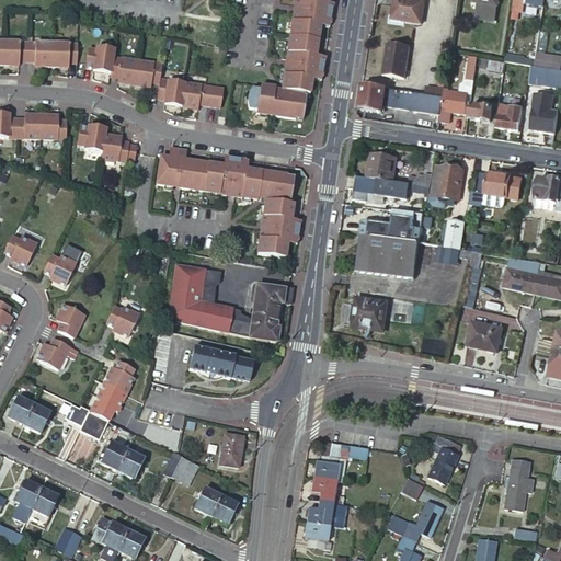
[(293,38),(323,43),(325,29),(323,27),(323,23),(334,25),(338,6),(327,4),(327,0),(298,0),(298,8),(313,10),(312,18),(297,15),(293,38)]
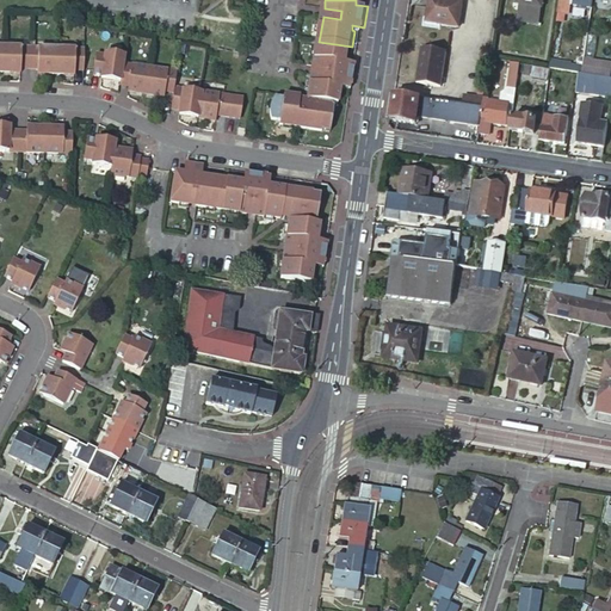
[(449,0),(429,0),(425,23),(458,28),(462,2),(449,0)]
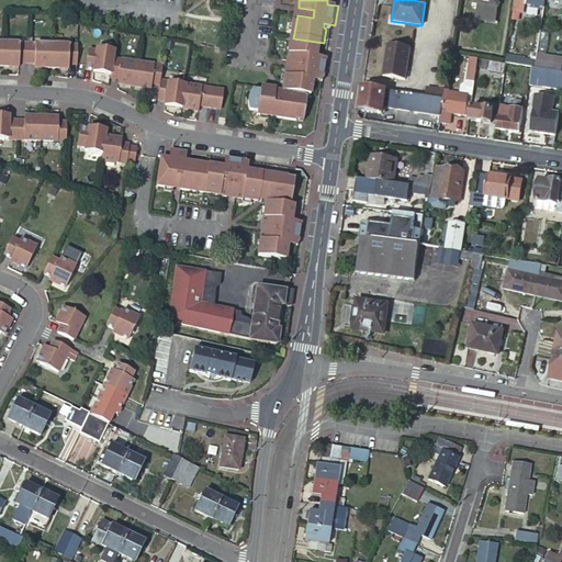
[(497,7),(476,3),(474,19),(495,22),(497,7)]
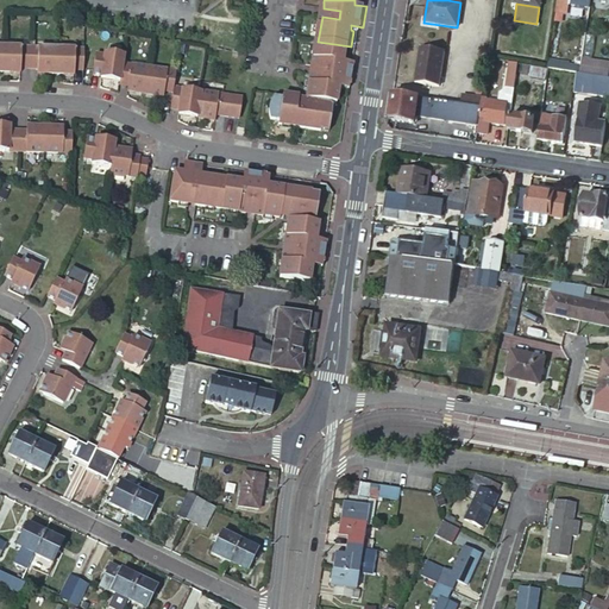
[(324,8),(322,17),(339,19),(340,11),(324,8)]
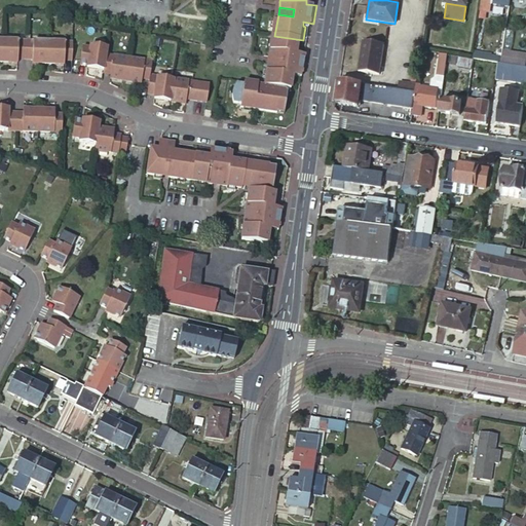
[(303,40),(274,36),(271,58),(286,60),(285,66),(270,64),(266,86),(265,100),(258,99),(260,85),(260,83),(247,81),(247,84),(239,83),(237,85),(237,86),(236,87),(236,88),(235,90),(235,91),(234,94),(234,95),(234,96),(234,98),(234,99),(235,101),(235,102),(235,103),(236,104),(243,105),(242,108),(279,114),(280,106),(287,107),(289,92),(288,92),(288,89),(295,90),(298,76),(295,76),(296,72),(305,74),(308,55),(301,54),(303,40)]
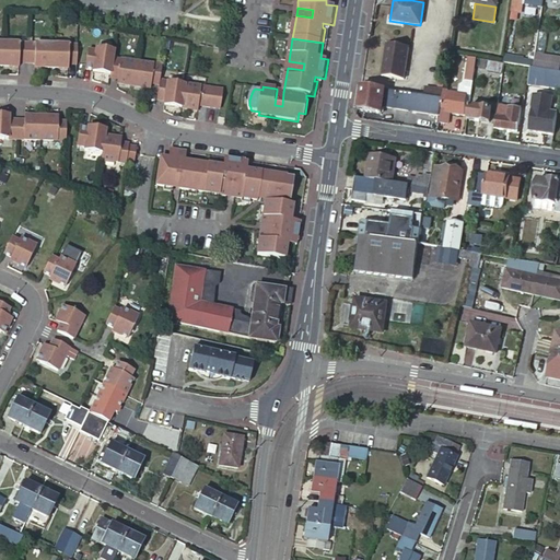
[(3,43),(3,67),(19,67),(19,61),(27,61),(27,43),(3,43)]
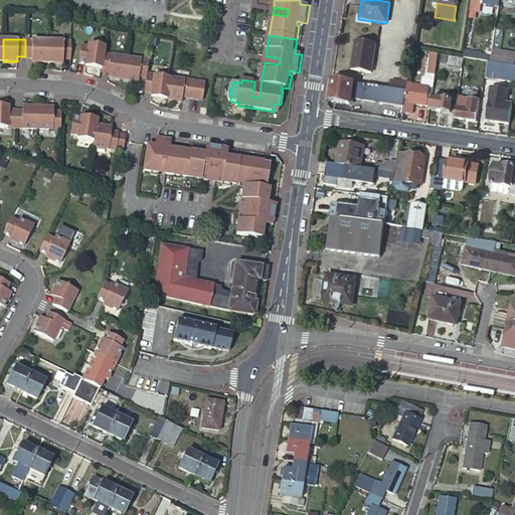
[(25,39),(25,56),(32,57),(32,62),(47,63),(48,40),(25,39)]
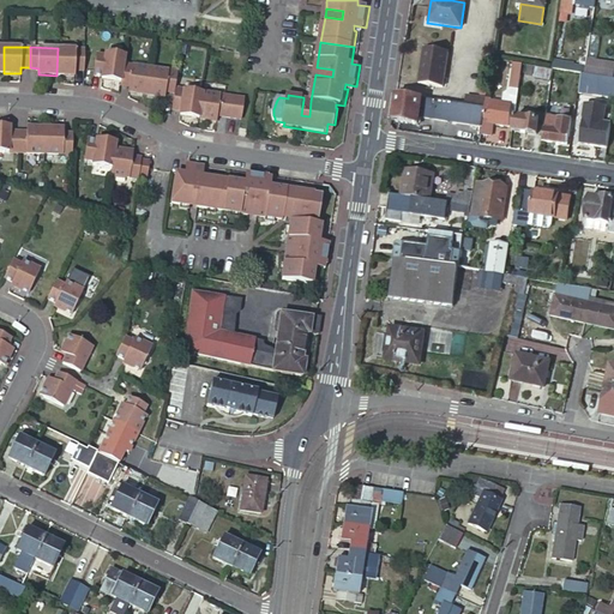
[(425,47),(417,83),(443,86),(449,50),(425,47)]
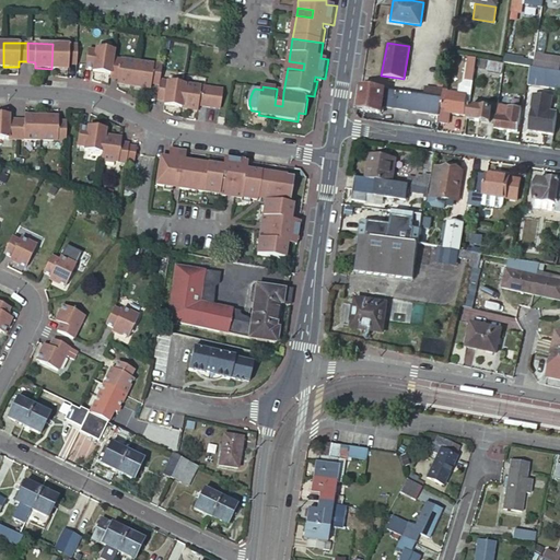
[(79,45),(53,44),(51,69),(69,69),(69,63),(78,63),(79,45)]
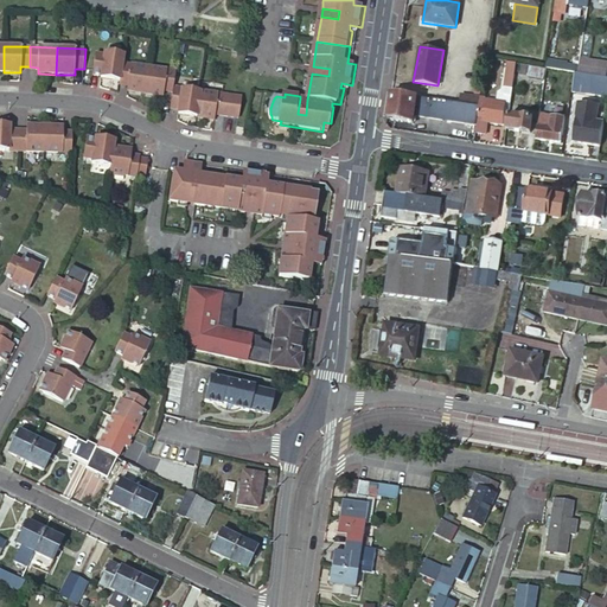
[(96,56),(94,76),(102,77),(102,80),(120,82),(122,65),(123,56),(104,53),(104,57),(96,56)]
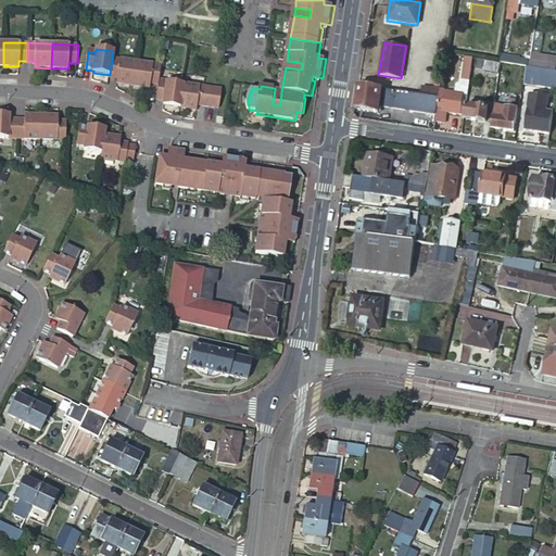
[(555,57),(533,53),(531,66),(543,67),(555,70),(555,67),(555,57)]
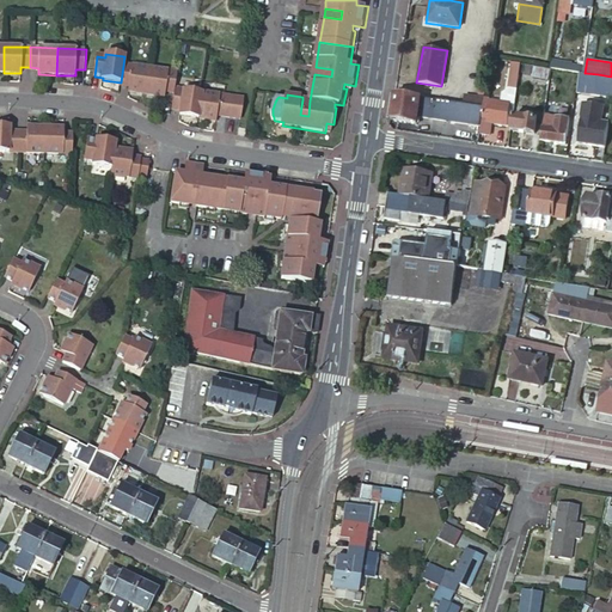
[(521,63),(512,62),(509,73),(519,74),(521,63)]
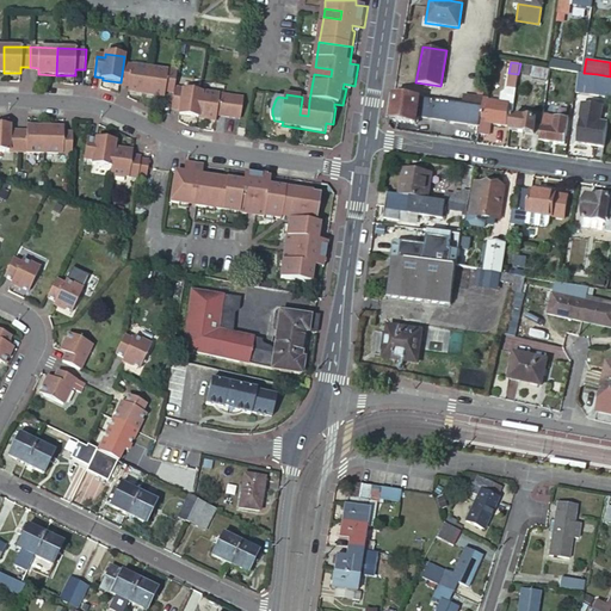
[(150,69),(123,66),(121,82),(121,86),(130,86),(129,93),(148,96),(150,69)]
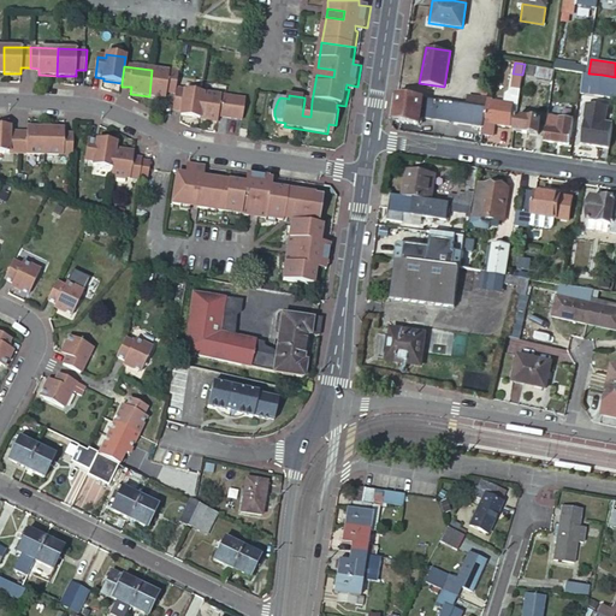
[(318,67),(317,75),(333,77),(335,70),(318,67)]
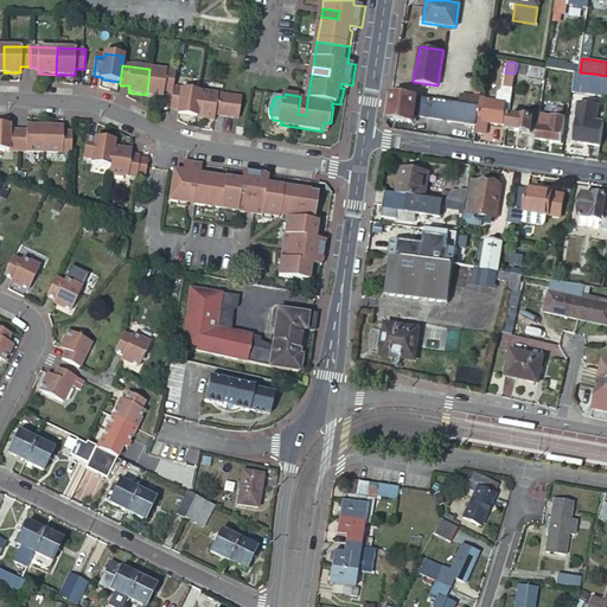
[(149,69),(147,95),(165,97),(166,90),(174,91),(176,87),(177,72),(149,69)]
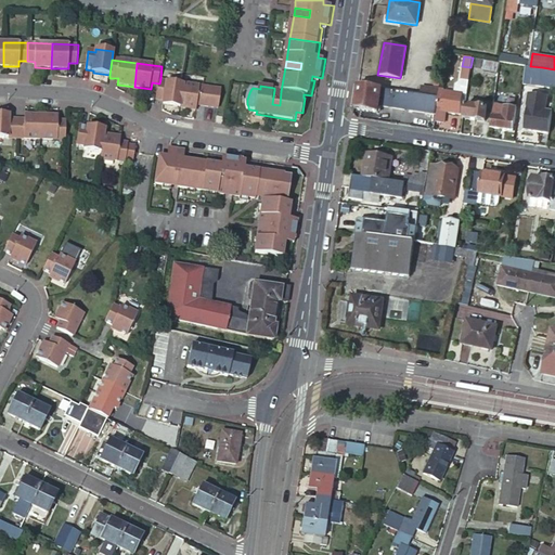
[(526,65),(524,81),(539,84),(542,67),(530,66),(526,65)]
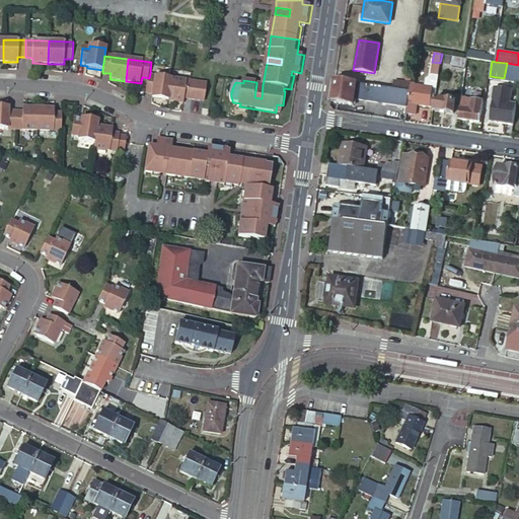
[(507,63),(504,78),(518,80),(518,65),(507,63)]
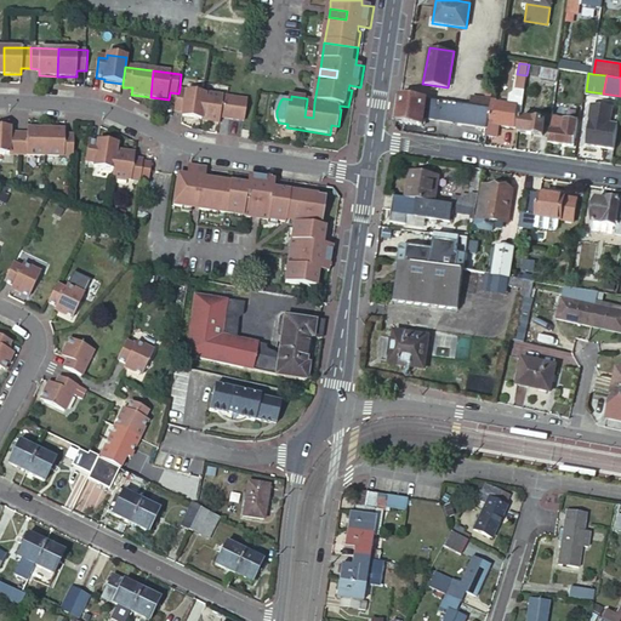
[(203,120),(208,93),(180,89),(178,93),(176,109),(184,112),(184,117),(203,120)]
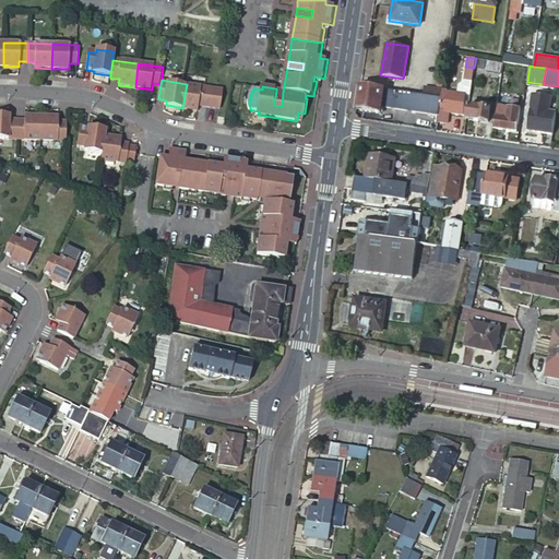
[(187,84),(182,108),(200,110),(200,106),(207,107),(210,98),(211,87),(187,84)]
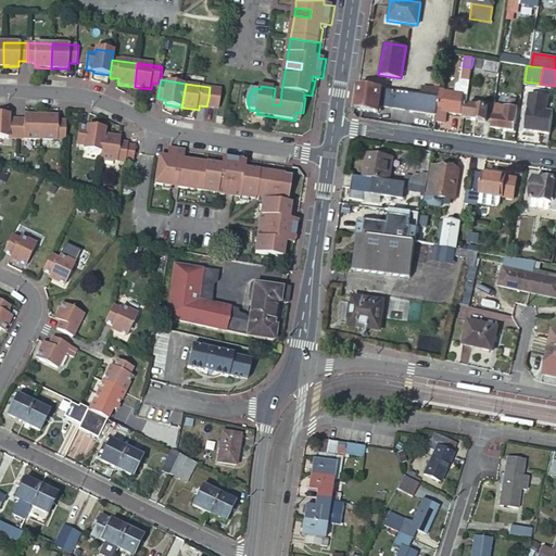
[(421,95),(434,96),(438,97),(440,88),(440,87),(422,84),(420,95),(421,95)]
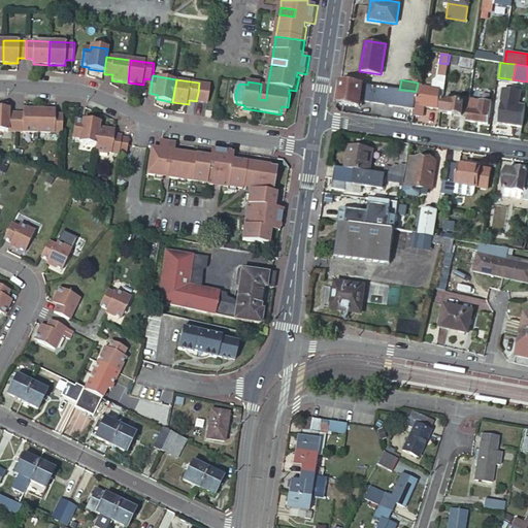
[(338,92),(336,103),(359,107),(360,101),(414,109),(414,103),(415,101),(415,100),(416,92),(413,91),(400,90),(399,90),(339,80),(338,92)]
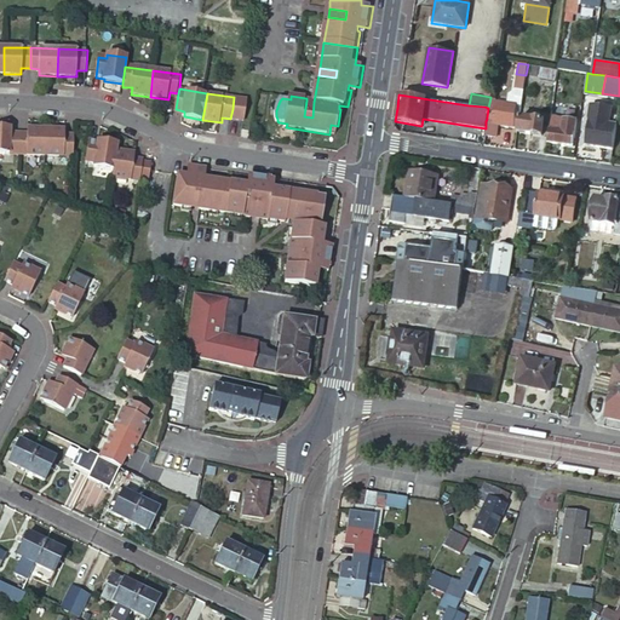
[(234,97),(233,109),(248,112),(250,99),(234,97)]
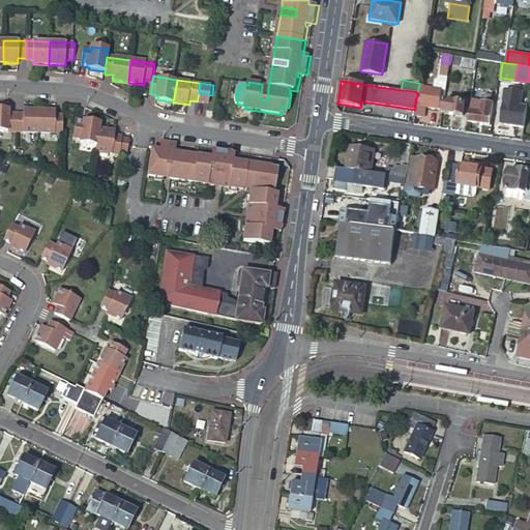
[(416,100),(416,101),(415,104),(415,110),(413,118),(422,120),(425,107),(442,110),(443,100),(439,99),(441,89),(423,86),(423,85),(419,84),(417,92),(416,100)]
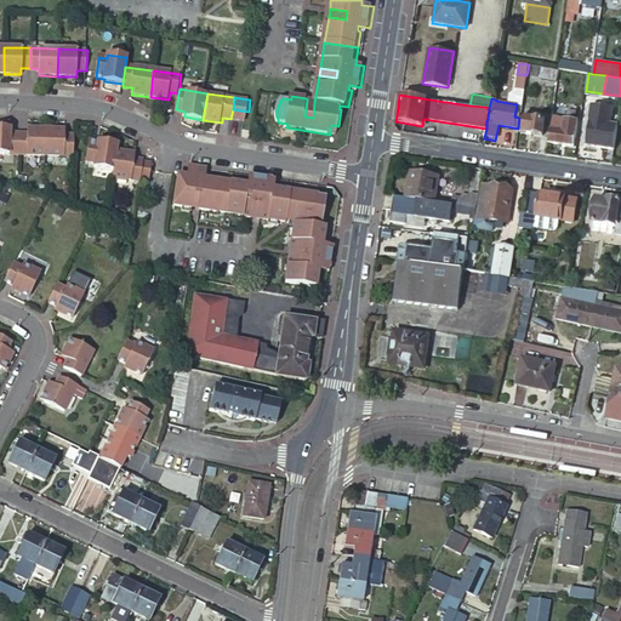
[(307,101),(305,117),(313,118),(314,102),(307,101)]
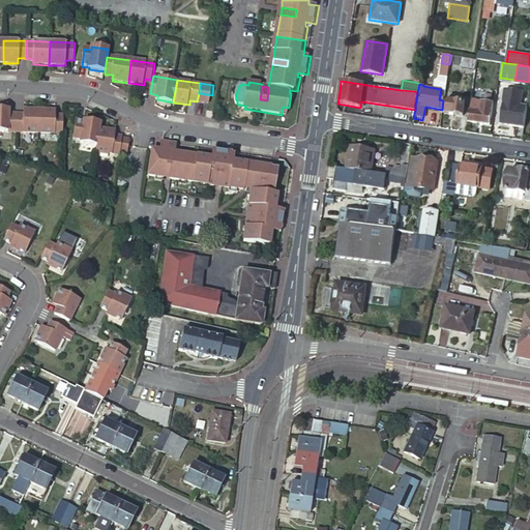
[(199,93),(197,101),(210,104),(212,95),(199,93)]
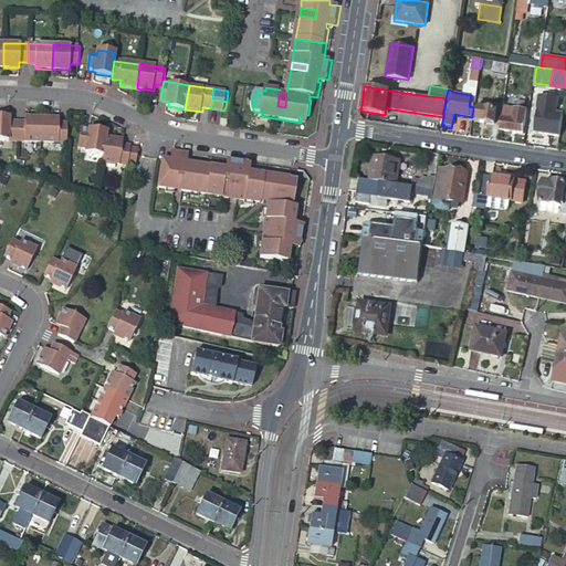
[(513,107),(501,105),(498,128),(521,132),(525,107),(513,105),(513,107)]
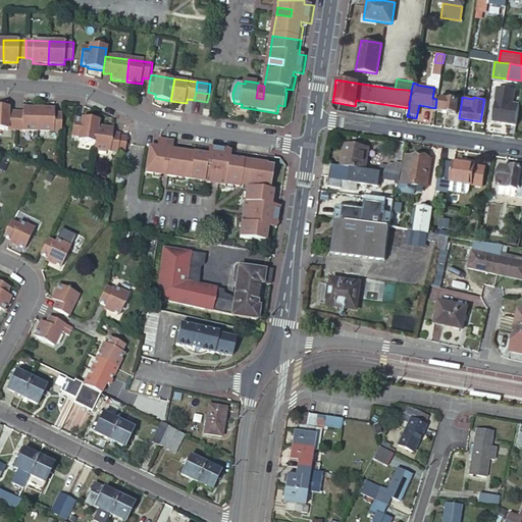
[(436,98),(436,99),(435,108),(434,110),(454,112),(455,101),(436,98)]
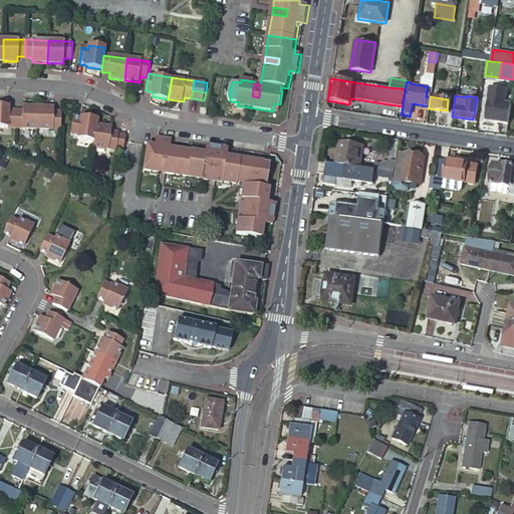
[(507,122),(511,102),(487,98),(484,119),(507,122)]
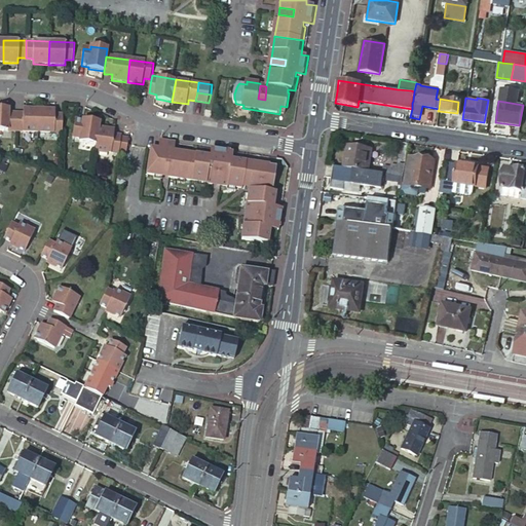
[(7,108),(0,107),(0,129),(14,130),(14,114),(7,113),(7,108)]
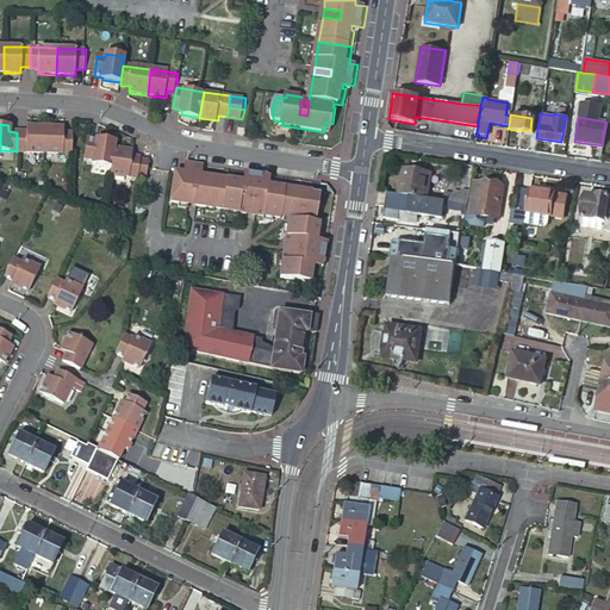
[(26,132),(17,132),(17,151),(44,153),(45,126),(26,126),(26,132)]
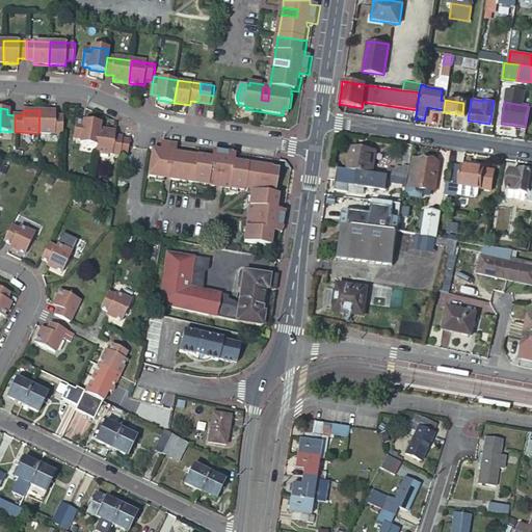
[(55,111),(40,110),(38,133),(62,133),(62,116),(55,116),(55,111)]
